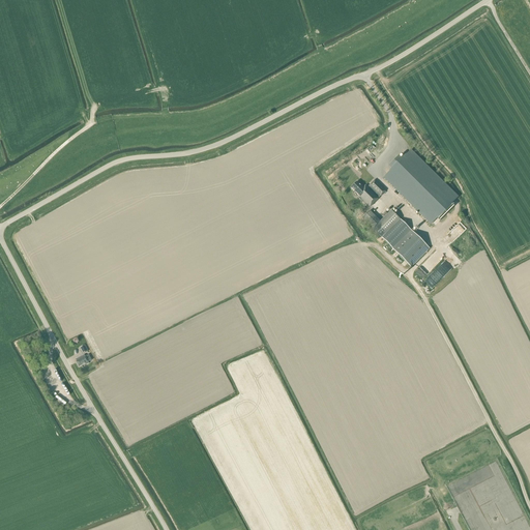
[(384,178),(431,225),(437,218),(440,221),(453,207),(451,204),(459,198),(412,150),(403,159),(399,156),(389,166),(393,169),(384,178)]
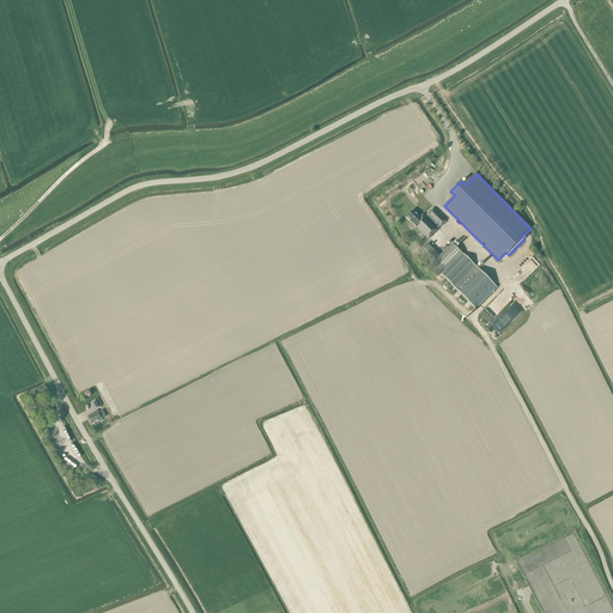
[(438,230),(437,230),(447,220),(434,208),(425,217),(423,214),(419,218),(412,211),(406,217),(417,228),(416,229),(426,241),(438,230)]
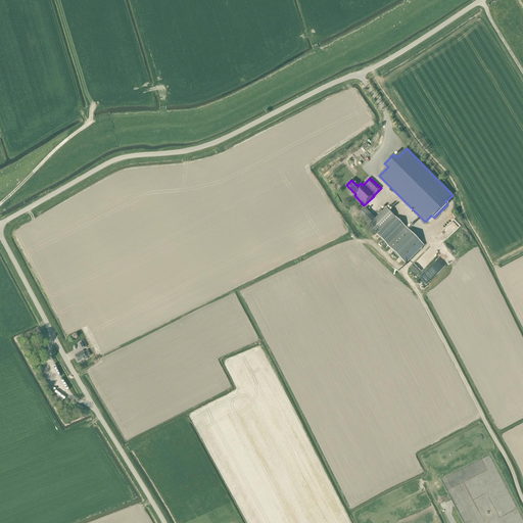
[(386,207),(368,226),(377,235),(394,217),(386,207)]
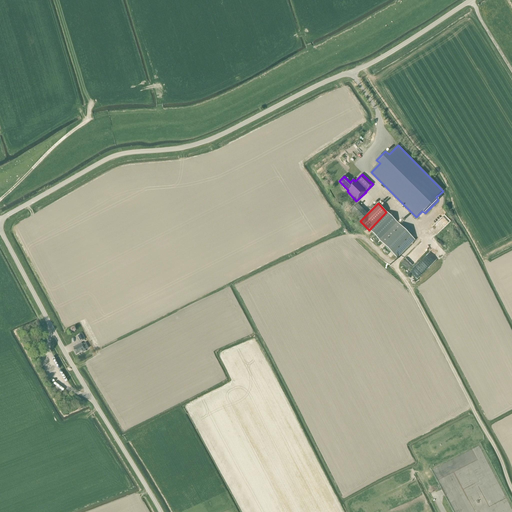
[(353,214),(360,207),(357,204),(350,211),(353,214)]
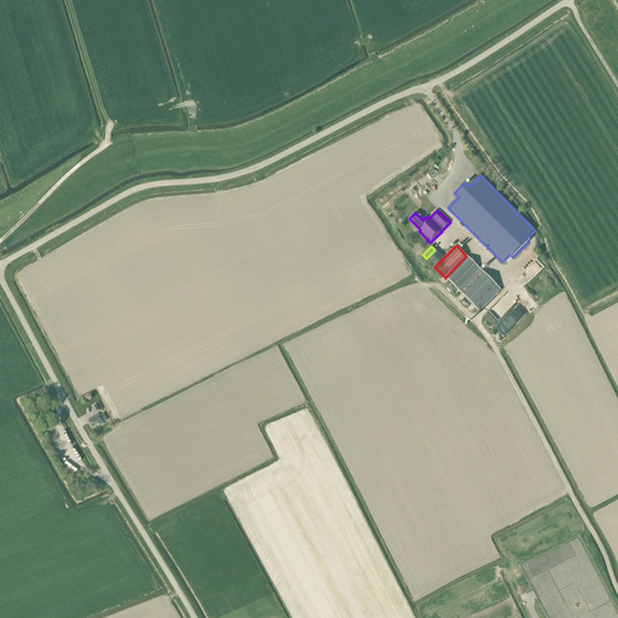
[(466,256),(445,278),(458,290),(479,269),(466,256)]
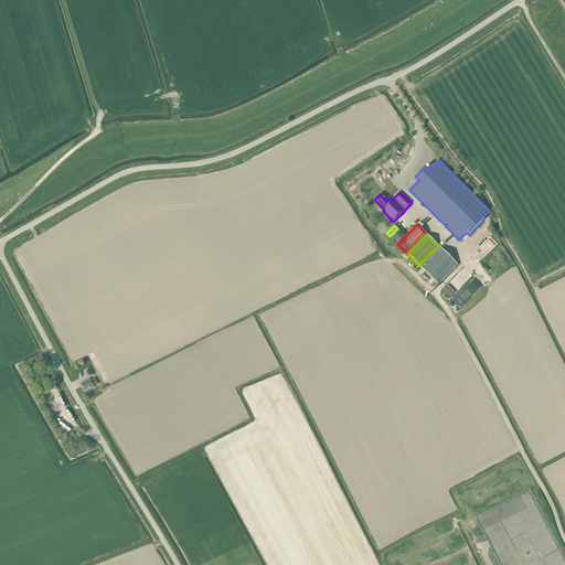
[(437,285),(457,265),(438,246),(418,265),(418,266),(437,285)]
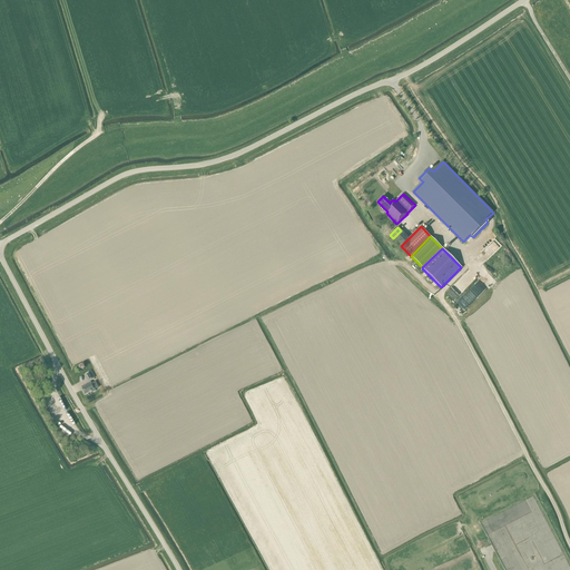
[(95,377),(91,371),(85,374),(89,381),(95,377)]
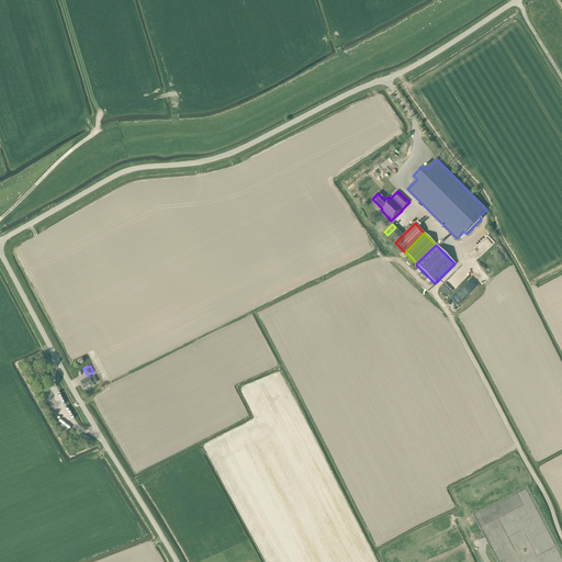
[(90,378),(89,377),(80,381),(81,382),(79,383),(83,390),(90,386),(91,388),(93,386),(93,384),(97,382),(93,375),(90,378)]
